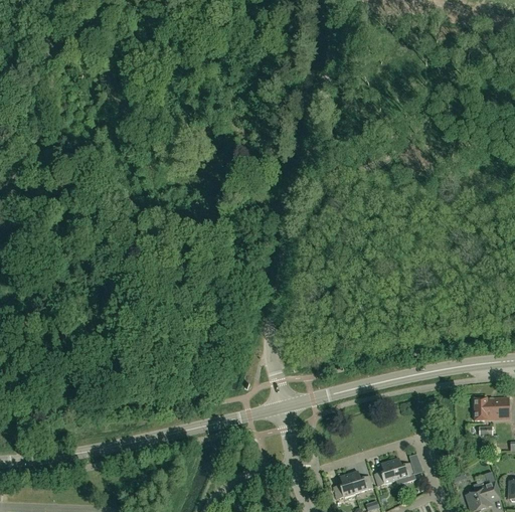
[(474,396),(474,419),(487,419),(487,418),(508,417),(509,396),(487,397),(487,396),(474,396)]
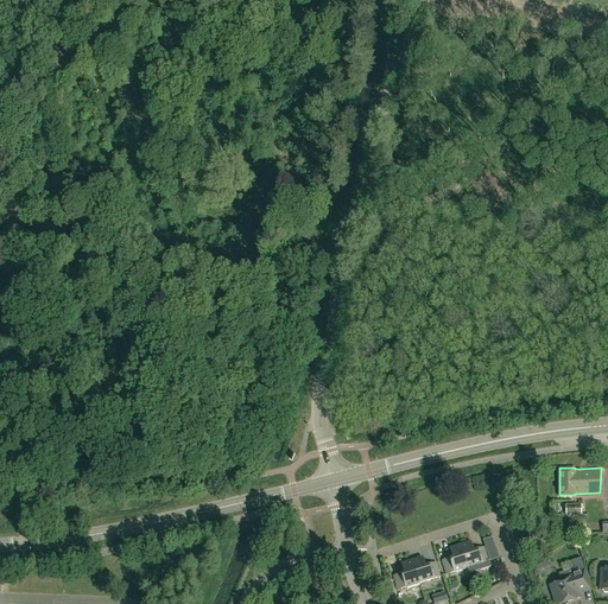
[(565,502),(567,513),(582,512),(582,501),(565,502)]
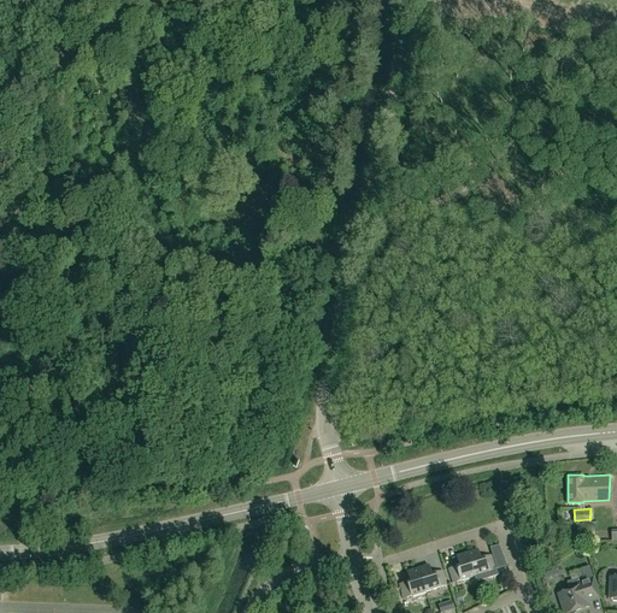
[(493,560),(491,553),(481,555),(479,547),(468,550),(475,573),(476,581),(498,573),(495,567),(493,560)]
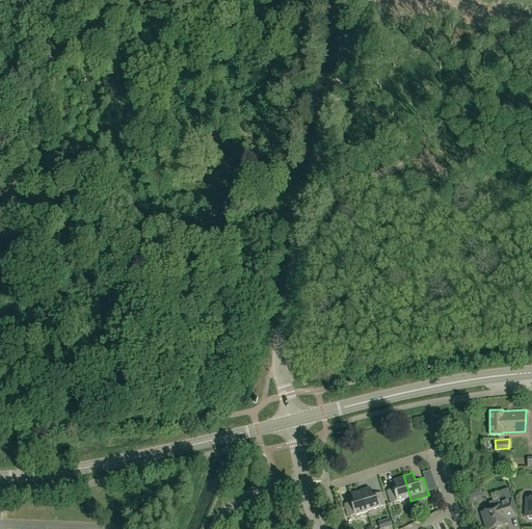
[(432,474),(423,476),(423,477),(425,483),(434,480),(432,474)]
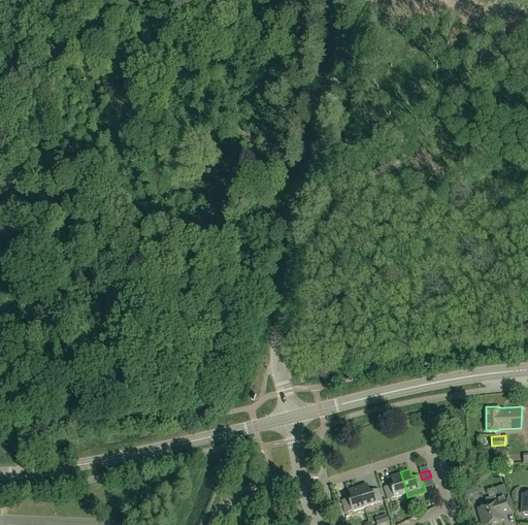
[(388,497),(406,491),(400,471),(390,474),(393,482),(384,485),(388,497)]
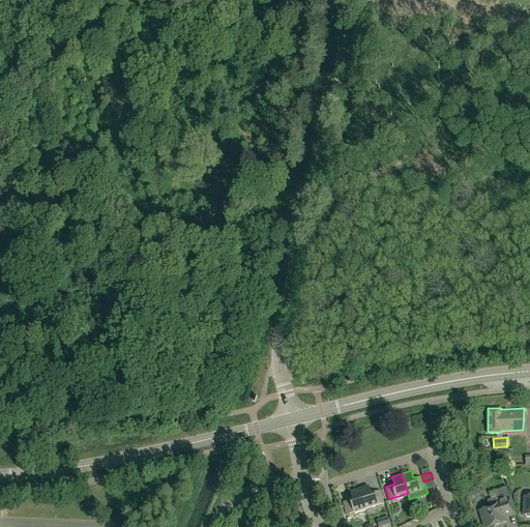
[(369,484),(359,487),(365,506),(383,501),(380,488),(371,491),(369,484)]
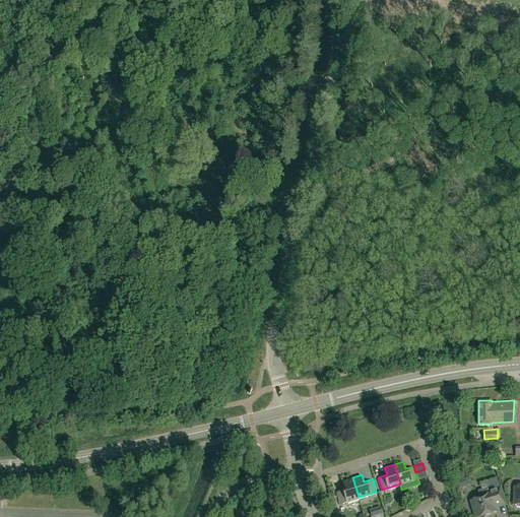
[(455,478),(457,486),(470,481),(468,474),(455,478)]
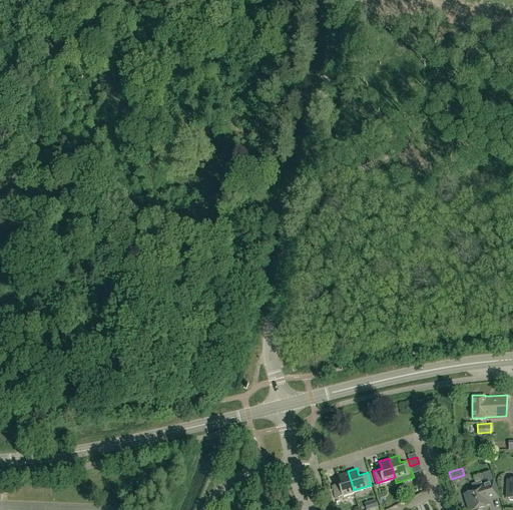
[(485,488),(495,485),(490,468),(482,471),(484,477),(475,480),(471,482),(474,489),(466,491),(469,499),(466,500),(469,509),(471,508),(471,509),(472,509),(473,509),(478,508),(479,507),(478,506),(489,502),(485,488)]
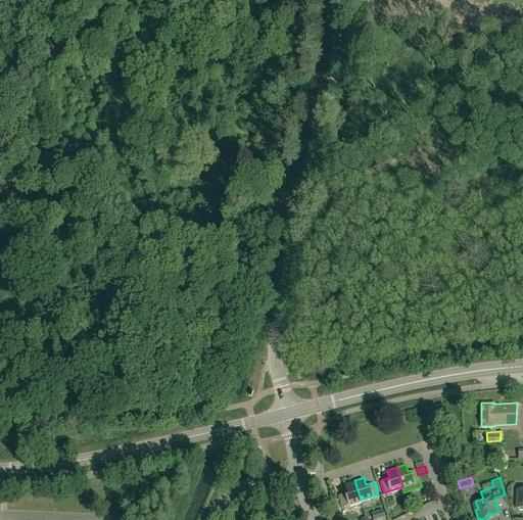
[(361,500),(354,480),(344,483),(347,490),(338,493),(342,506),(361,500)]
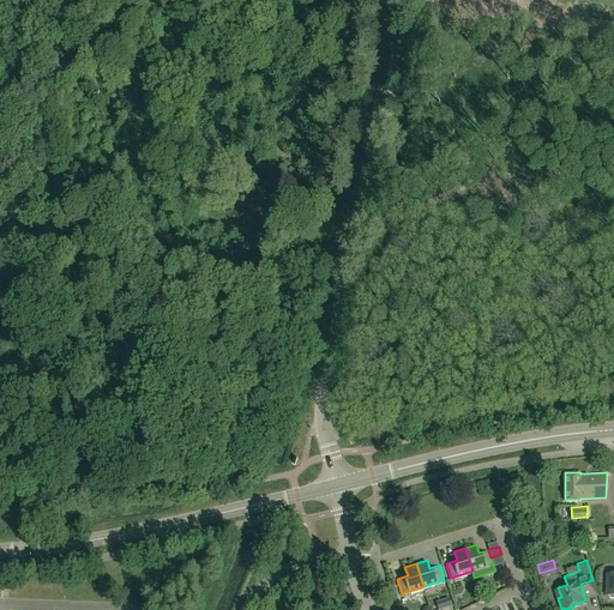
[(167,585),(154,592),(157,597),(169,591),(167,585)]
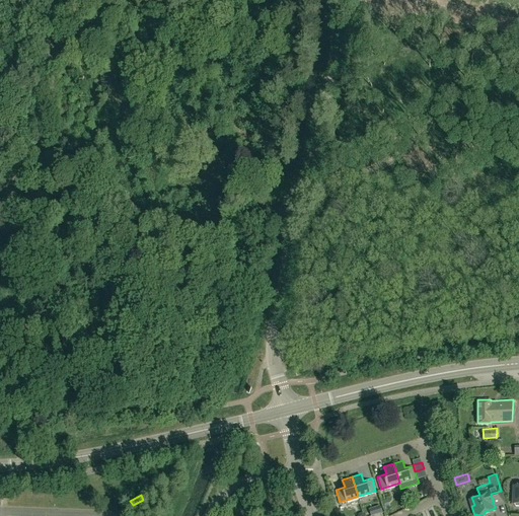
[(374,513),(382,511),(380,504),(372,506),(374,513)]
